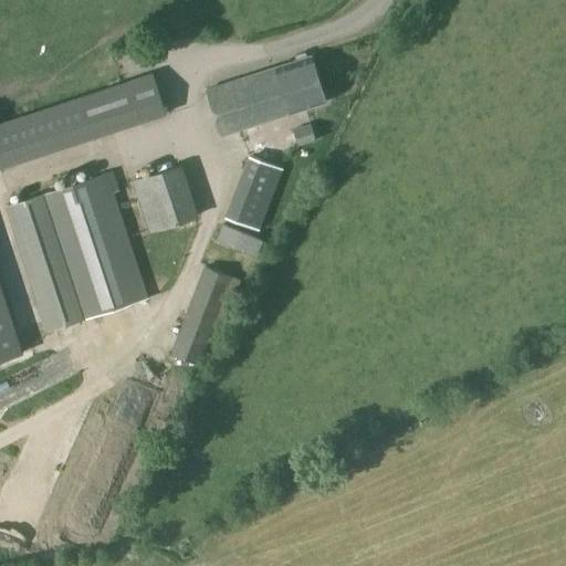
[(275,67),(205,90),(220,136),(326,102),(312,55),(310,56),(304,52),(295,54),(294,61),(274,66),(275,67)]
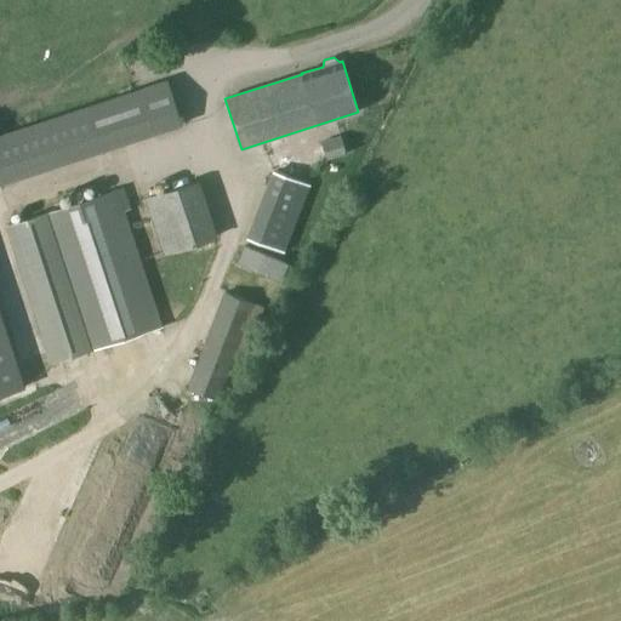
[(182,124),(167,80),(86,107),(101,151),(182,124)]
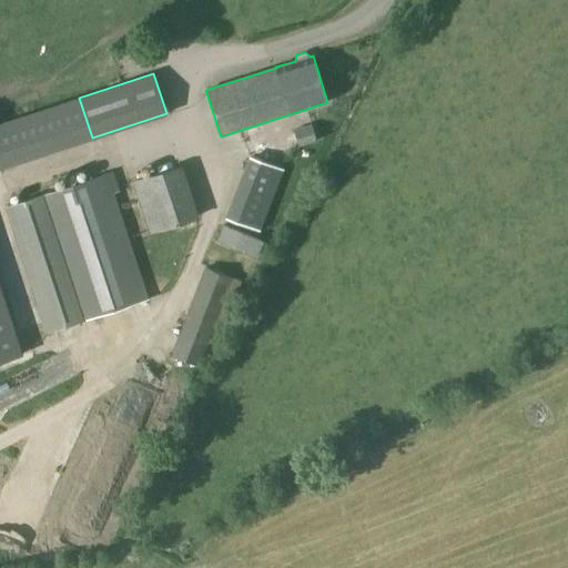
[(293,129),(300,146),(317,141),(311,123),(293,129)]
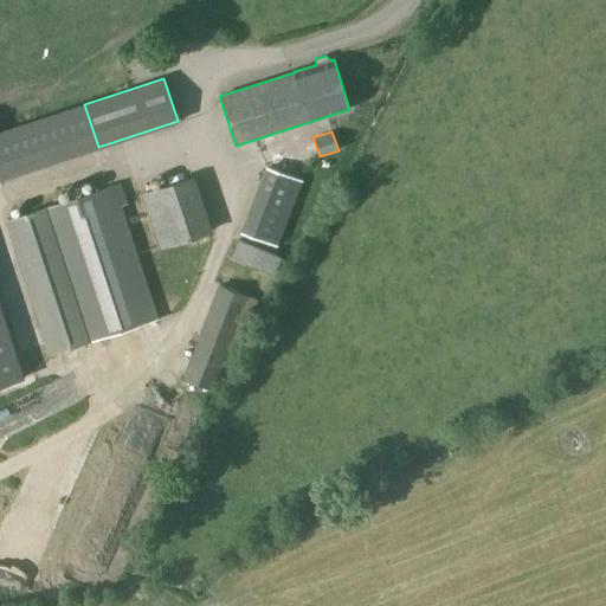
[(301,179),(268,166),(242,232),(276,245),(301,179)]
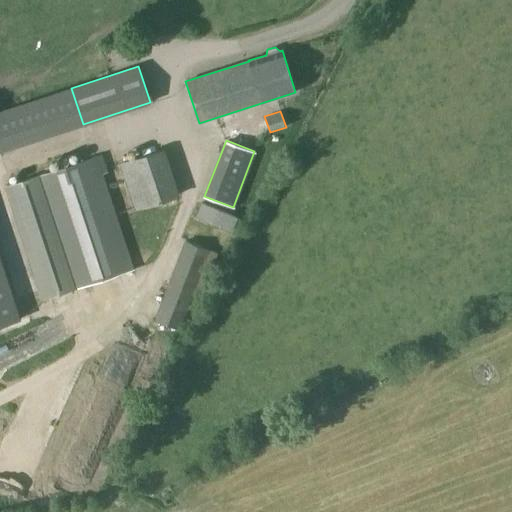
[(177,195),(162,149),(121,163),(136,208),(177,195)]
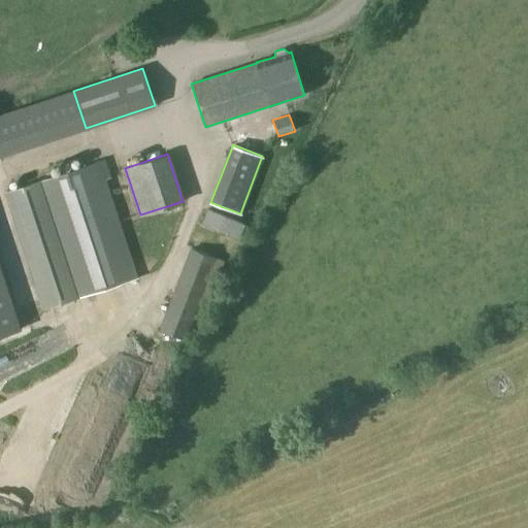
[(4,192),(42,307),(137,276),(105,182),(111,179),(111,177),(105,159),(4,192)]
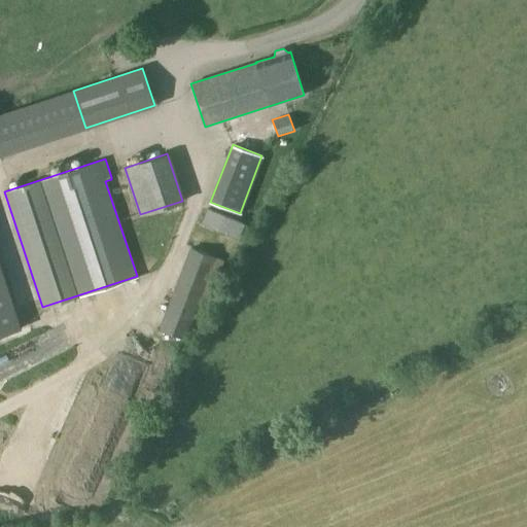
[(191,248),(161,328),(183,338),(197,304),(205,306),(223,260),(191,248)]
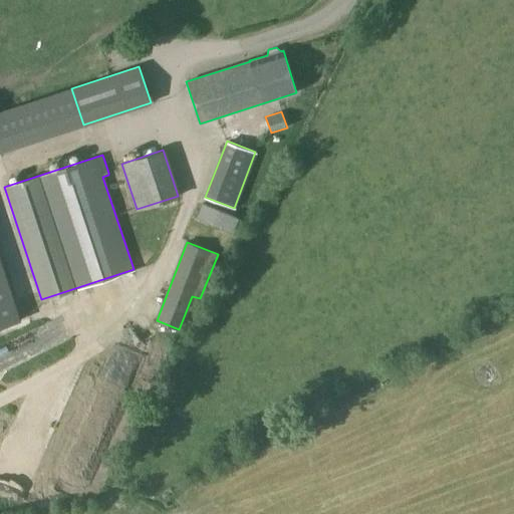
[(0,325),(19,319),(0,260),(0,325)]
